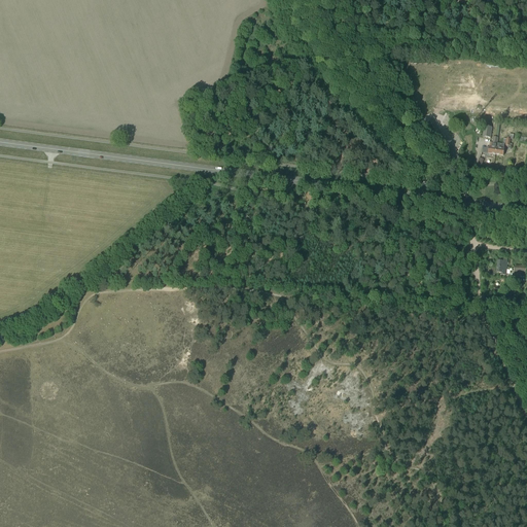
[(489,138),(489,128),(481,127),(481,138),(489,138)]
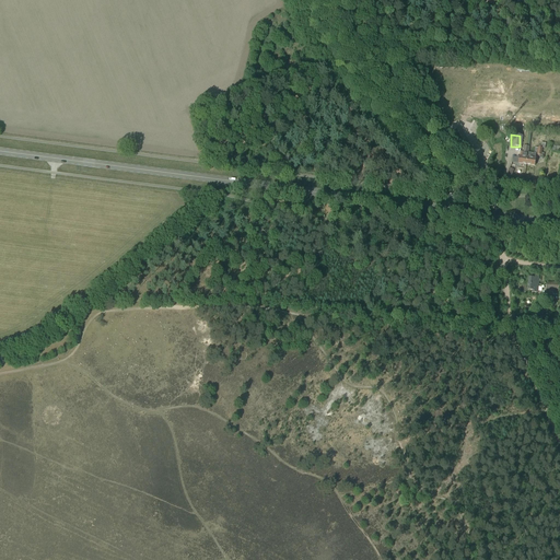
[(521,152),(520,164),(535,165),(536,154),(541,155),(543,147),(546,148),(546,143),(541,143),(540,148),(535,147),(534,154),(528,153),(529,147),(525,147),(524,152),(521,152)]
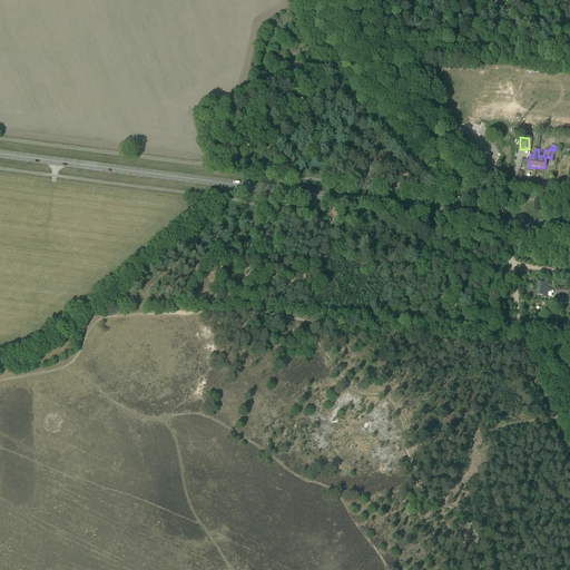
[(538,281),(538,294),(541,294),(541,296),(541,297),(542,297),(549,297),(549,287),(552,287),(552,284),(550,284),(550,282),(549,282),(544,282),(538,281)]
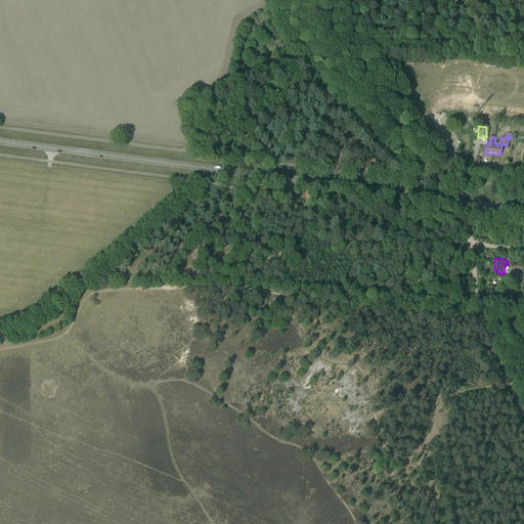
[(523,273),(523,264),(517,263),(517,264),(512,264),(512,271),(516,271),(516,273),(523,273)]
